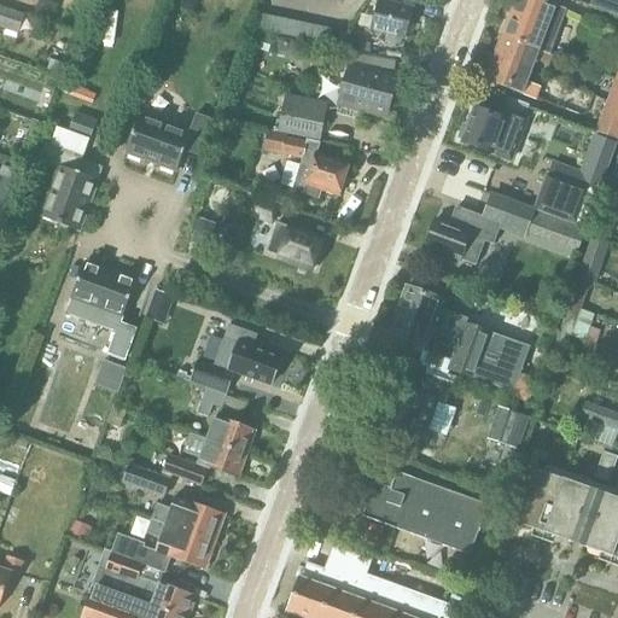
[(404,39),(413,9),(402,5),(402,0),(377,0),(369,30),(386,34),(385,38),(385,44),(388,47),(392,50),(397,50),(401,47),(403,42),(404,39)]
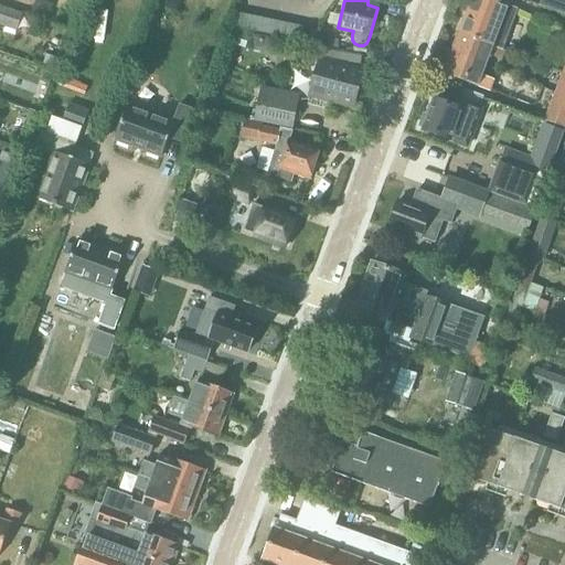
[(488,0),(469,0),(465,13),(500,27),(510,30),(518,11),(488,0)]
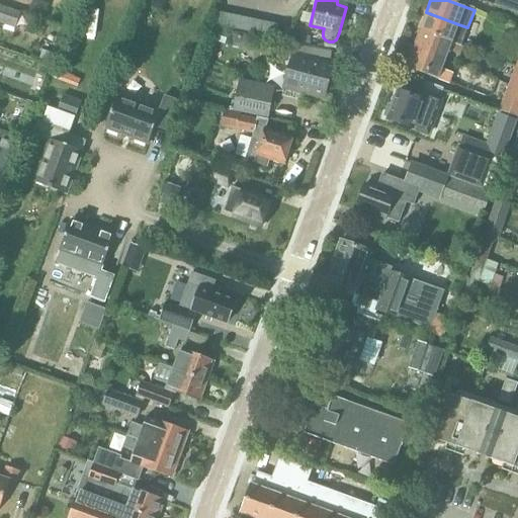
[(517,0),(496,0),(495,5),(517,13),(517,0)]
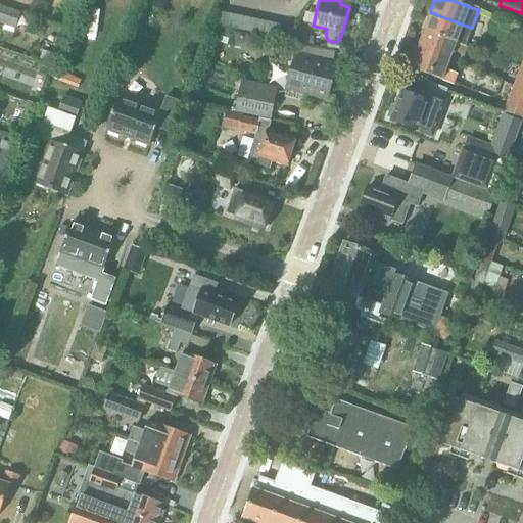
[(21,12),(0,5),(0,24),(15,30),(21,12)]
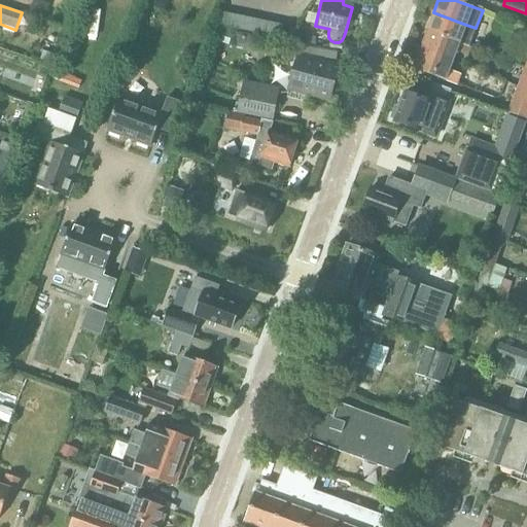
[(427,30),(465,44),(469,46),(476,28),(466,25),(433,12),(427,30)]
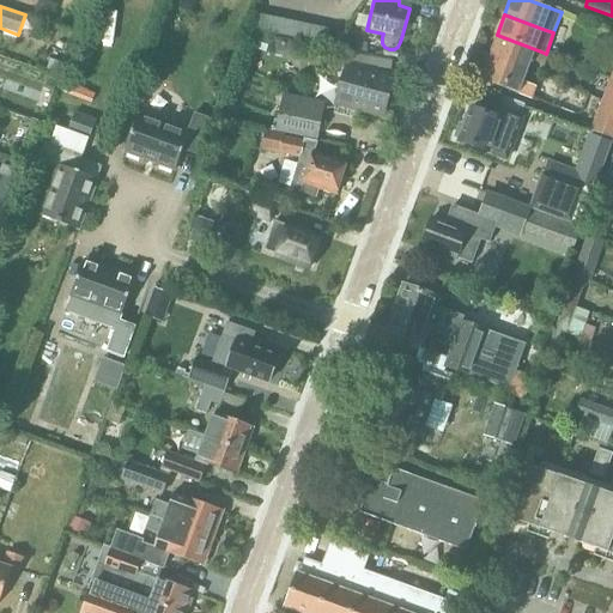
[(296,19),(292,37),(328,44),(332,28),(296,19)]
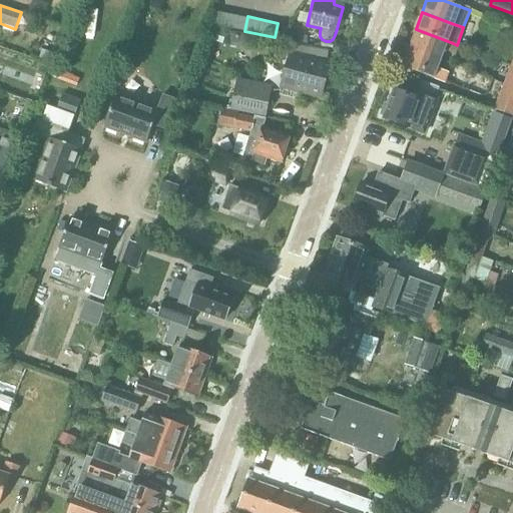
[(441,60),(444,51),(456,55),(459,45),(457,45),(453,43),(416,29),(409,48),(441,60)]
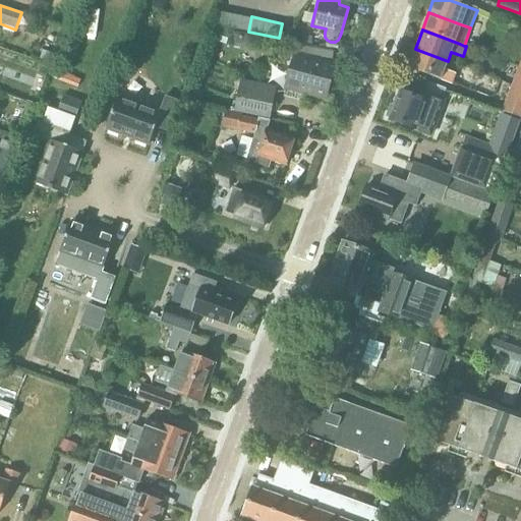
[(415,49),(408,67),(448,82),(452,84),(456,73),(445,69),(448,61),(415,49)]
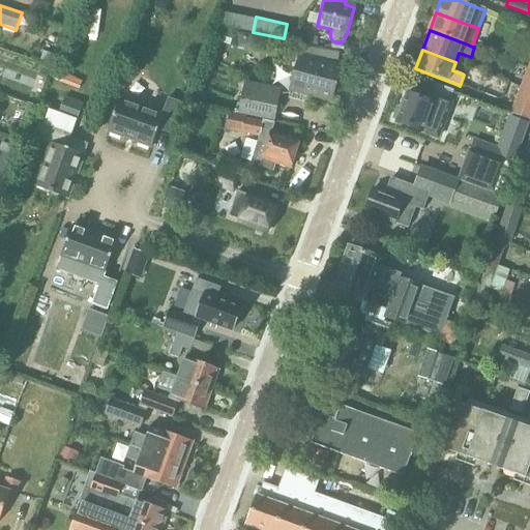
[(341,64),(298,54),(289,92),(331,102),(341,64)]
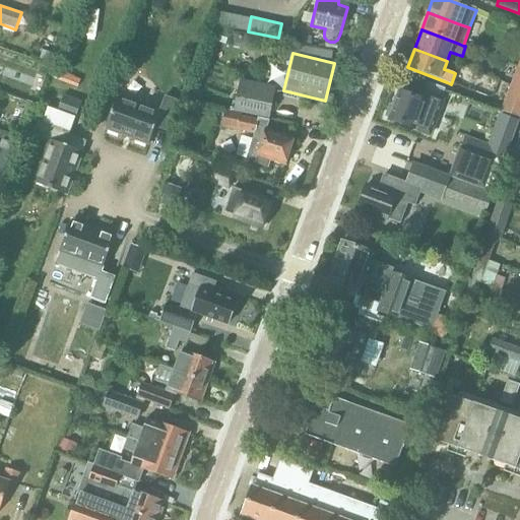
[(519,66),(518,65),(511,85),(519,88),(519,66)]
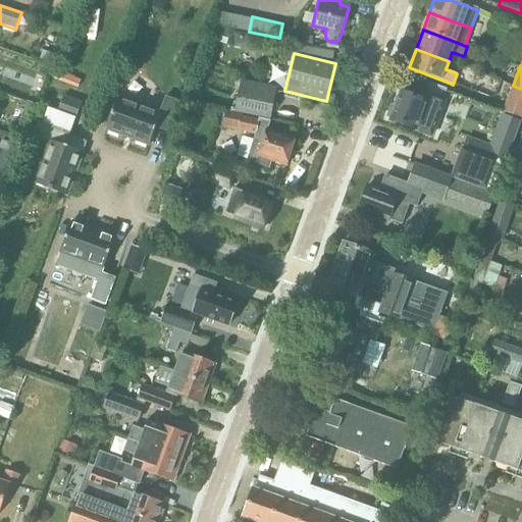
[(81,81),(60,72),(57,81),(77,89),(81,81)]
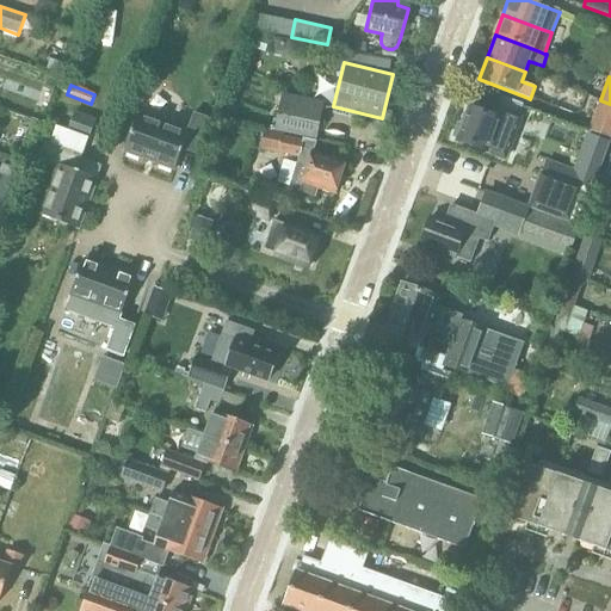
[(325,103),(283,93),(275,133),(318,141),(325,103)]
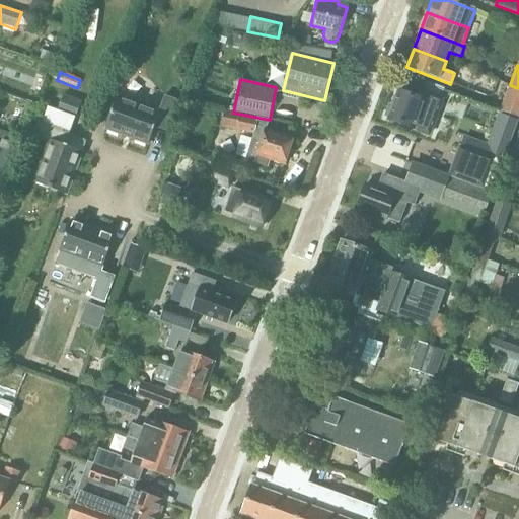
[(518,88),(510,85),(500,110),(518,118),(518,88)]
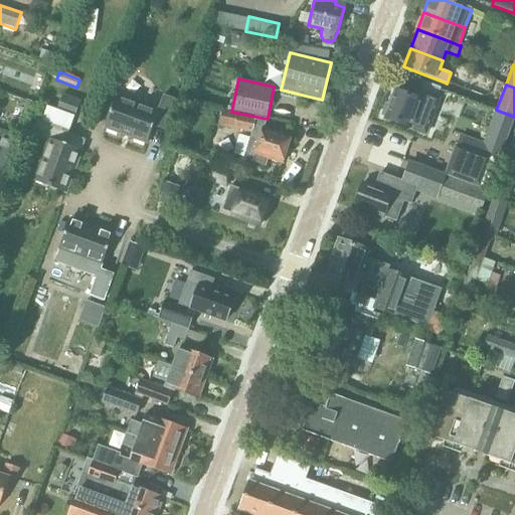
[(426,135),(439,99),(413,90),(411,95),(395,90),(390,105),(385,104),(381,117),(386,118),(385,121),(426,135)]
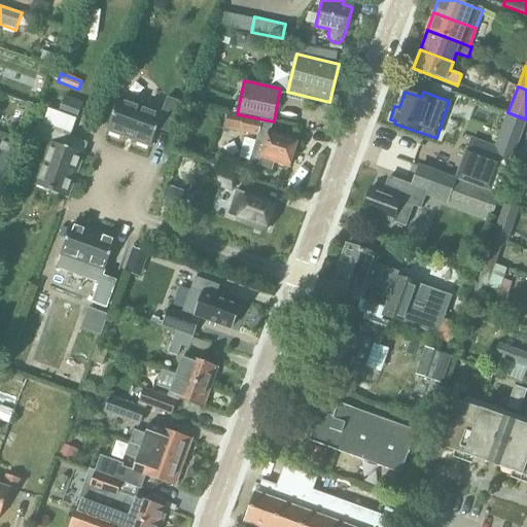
[(76,120),(82,104),(65,98),(59,113),(76,120)]
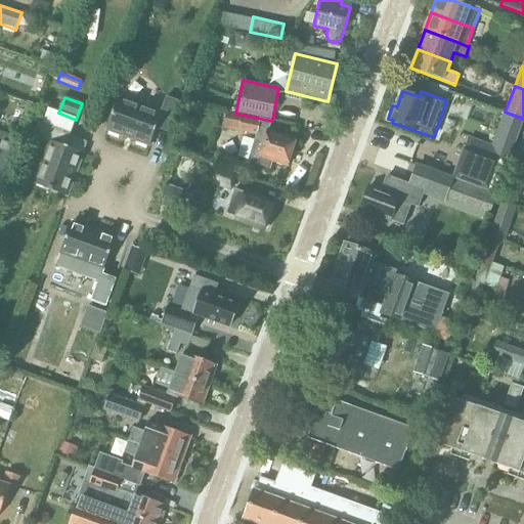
[(120,97),(106,131),(150,146),(159,123),(171,127),(180,104),(168,99),(162,114),(120,97)]
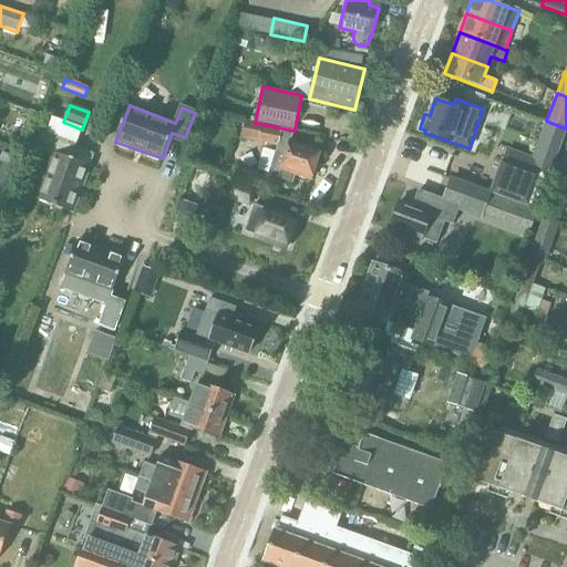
[(20,138),(29,142),(39,113),(30,111),(20,138)]
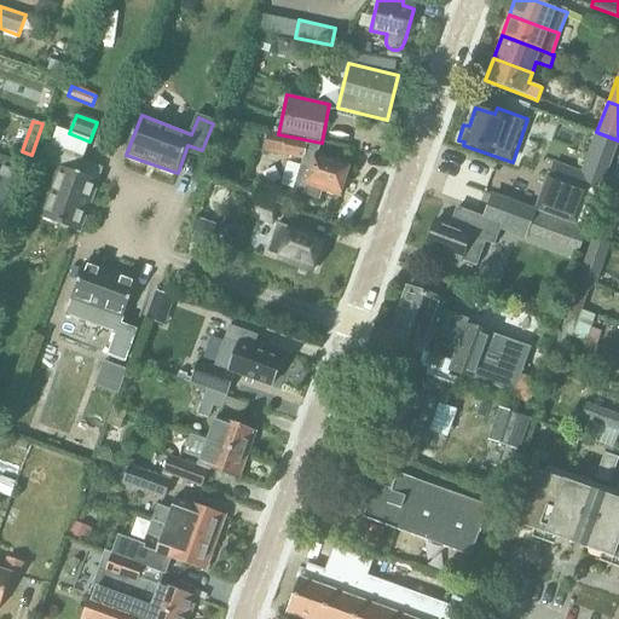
[(288,136),(268,132),(264,152),(302,160),(305,161),(308,142),(288,138),(288,136)]
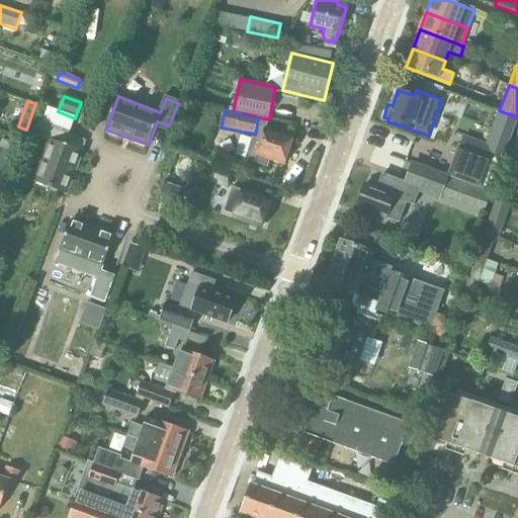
[(252,137),(245,160),(268,167),(270,158),(284,163),(292,139),(266,131),(268,121),(258,118),(255,135),(253,134),(252,137)]
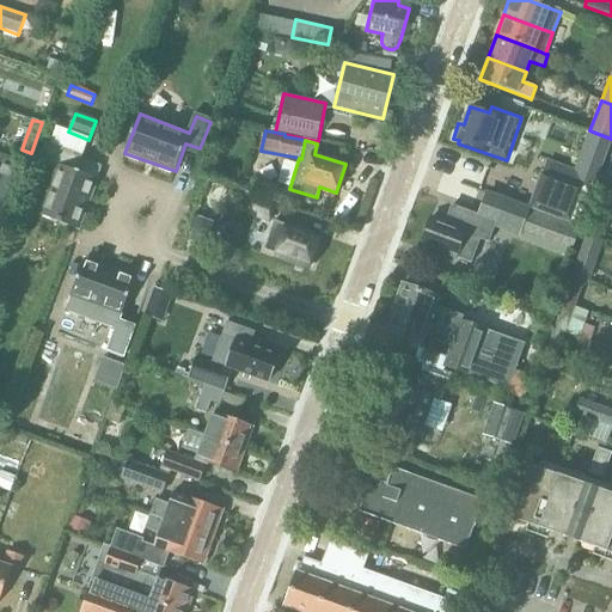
[(81,231),(99,179),(78,172),(83,155),(47,142),(40,160),(56,166),(38,215),(81,231)]
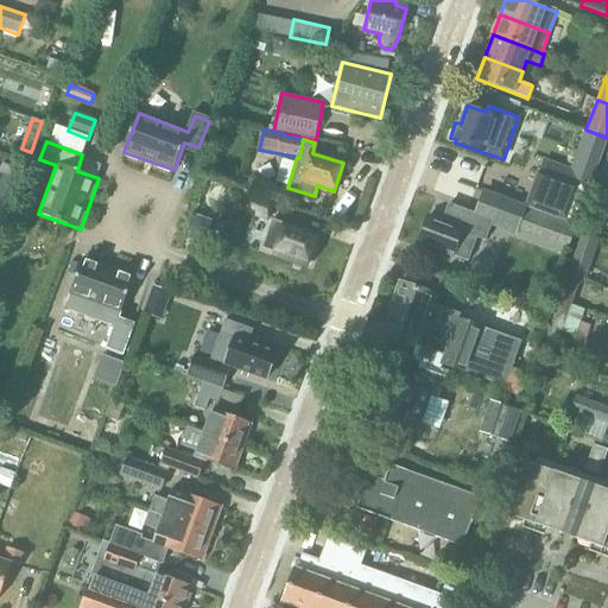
[(549,173),(537,169),(523,206),(567,222),(580,188),(591,191),(603,154),(594,151),(589,164),(572,158),(570,166),(553,160),(549,173)]
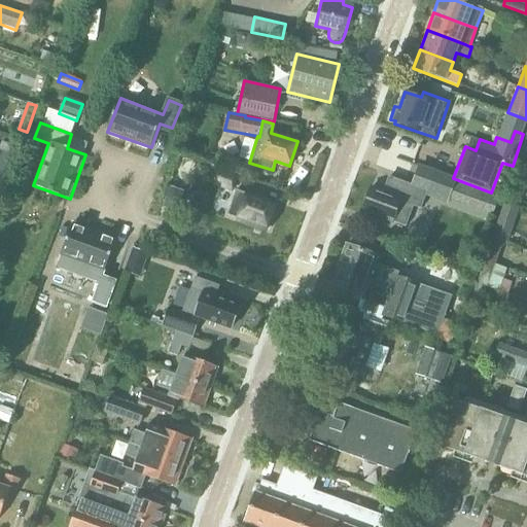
[(0,148),(0,180),(11,184),(24,149),(2,142),(0,148)]
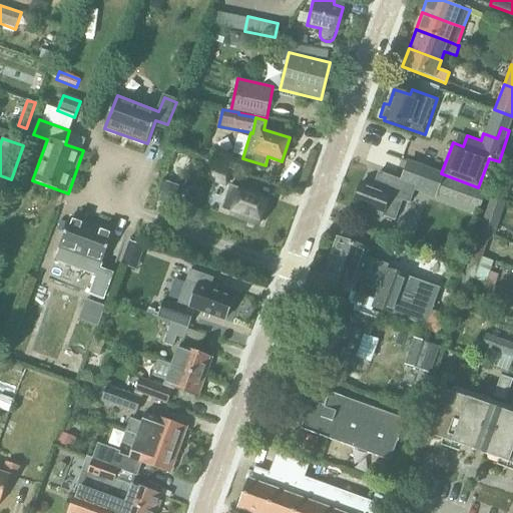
[(362,183),(354,204),(392,219),(396,220),(403,201),(410,203),(414,195),(417,186),(438,193),(445,174),(441,173),(410,160),(402,180),(379,171),(373,187),(362,183)]
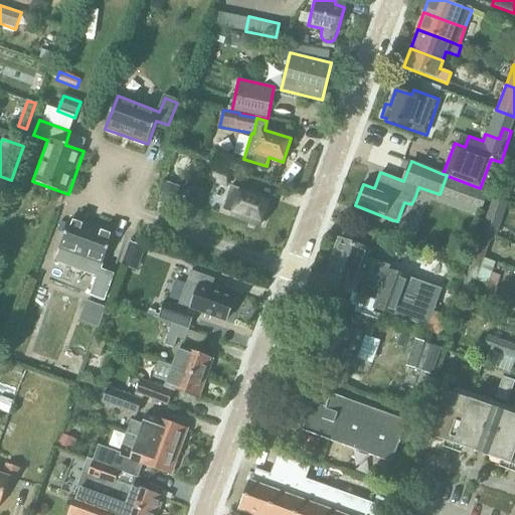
[(214,164),(209,179),(226,185),(231,170),(214,164)]
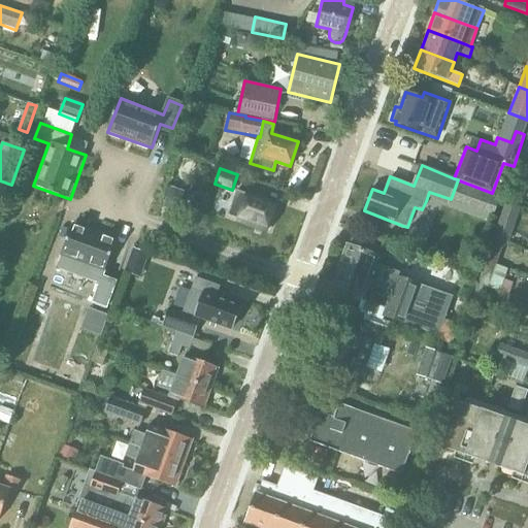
[(237,191),(228,216),(237,220),(267,230),(268,227),(271,226),(273,220),(272,217),(276,205),(246,194),(237,191)]
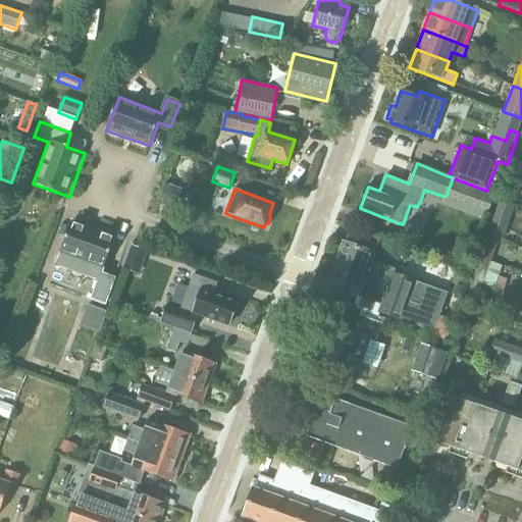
[(72,221),(56,266),(98,281),(92,300),(105,305),(115,279),(102,274),(116,237),(72,221)]
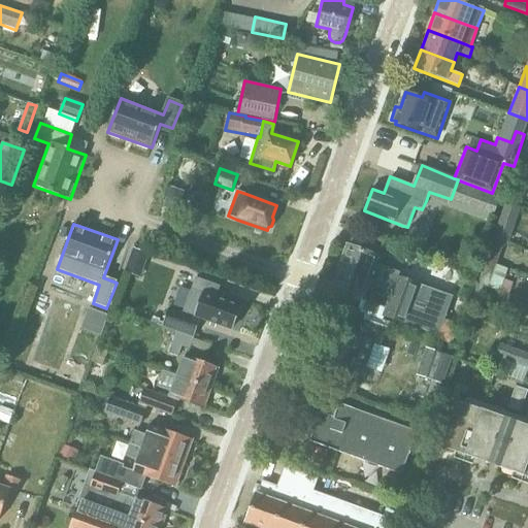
[(486,261),(498,265),(505,242),(494,238),(486,261)]
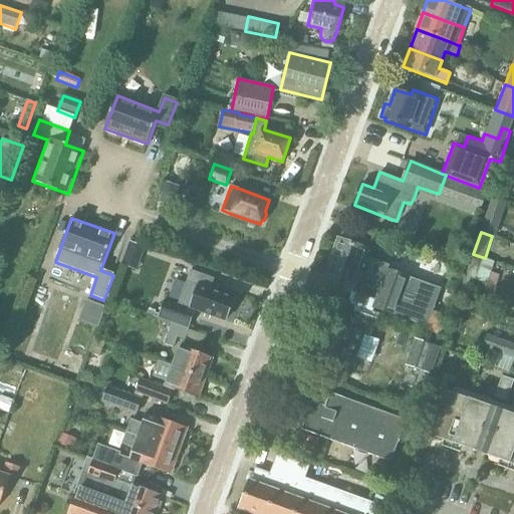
[(325,271),(326,273),(324,279),(353,289),(358,274),(370,278),(376,262),(365,258),(368,249),(338,238),(329,263),(327,264),(325,271)]
